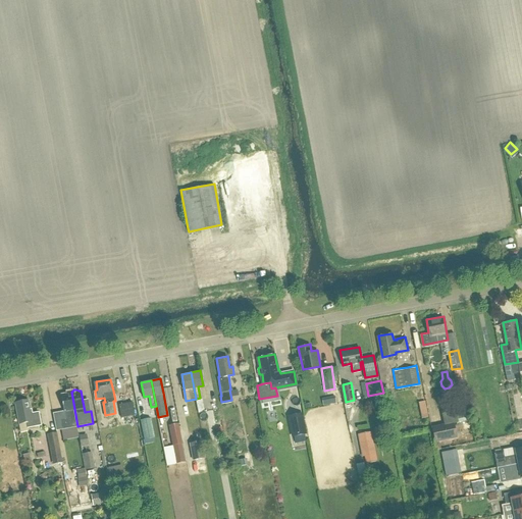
[(77,426),(71,392),(69,393),(67,392),(64,392),(63,394),(61,394),(64,411),(65,411),(66,417),(58,418),(60,429),(77,426)]
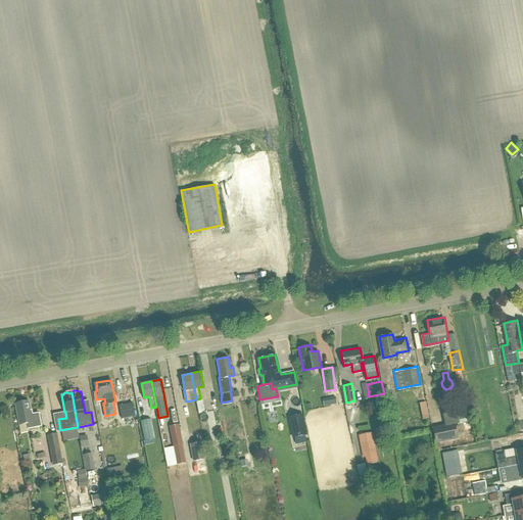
[(31,413),(30,409),(29,399),(16,402),(19,423),(27,422),(28,427),(41,425),(39,412),(31,413)]
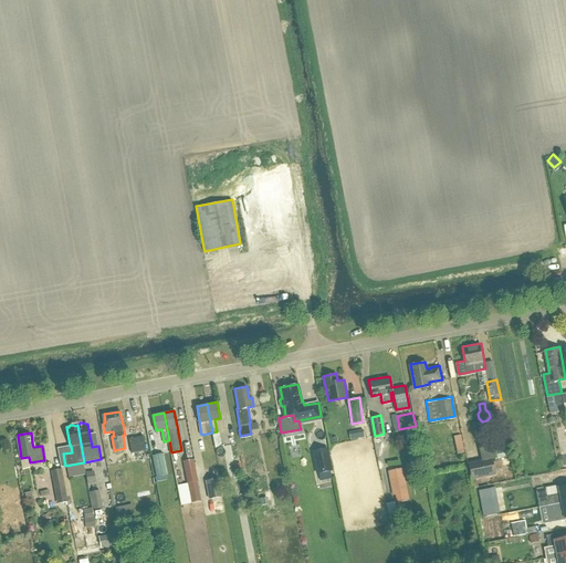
[(132,451),(145,448),(143,434),(128,437),(132,451)]
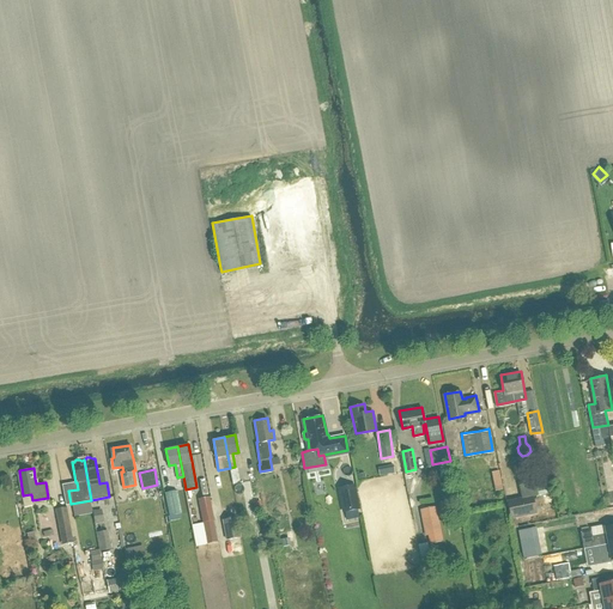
[(519,481),(520,493),(535,492),(534,480),(519,481)]
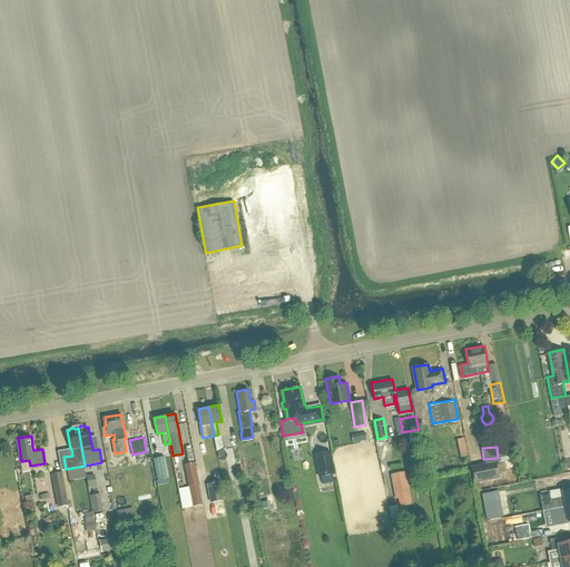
[(317,476),(335,472),(330,449),(313,452),(317,476)]
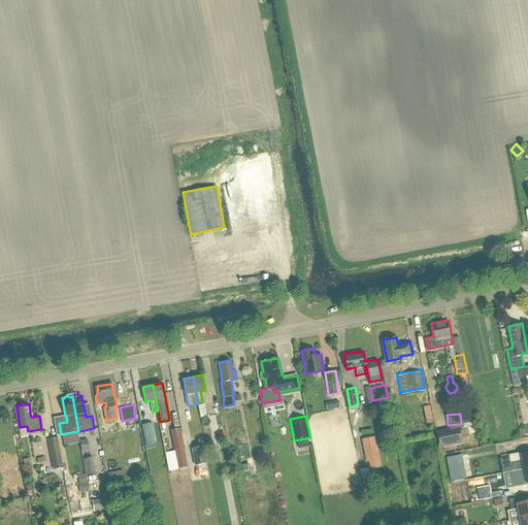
[(145,444),(157,441),(153,421),(142,423),(145,444)]
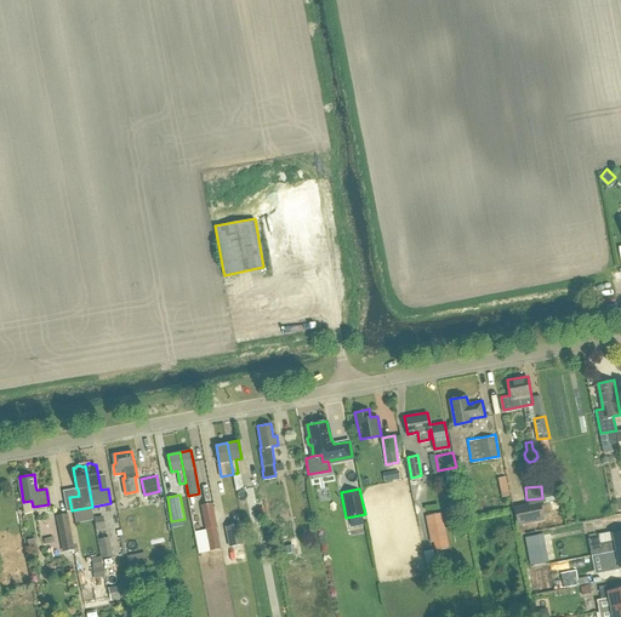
[(517,523),(542,518),(540,501),(513,507),(517,523)]
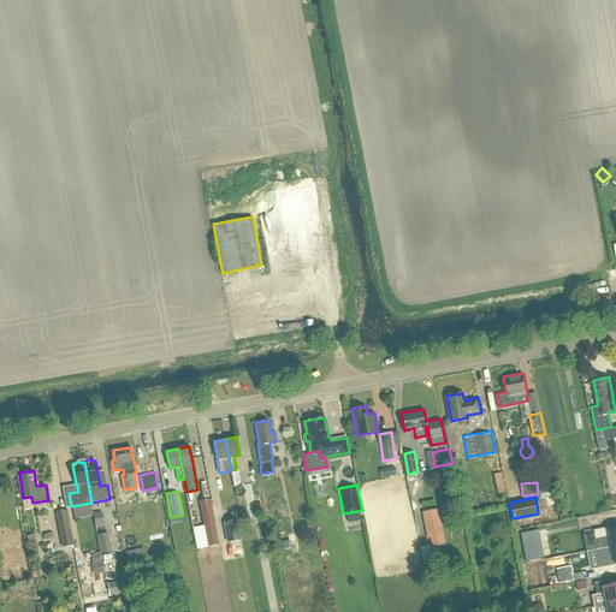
[(205,523),(214,522),(211,498),(200,500),(205,523)]
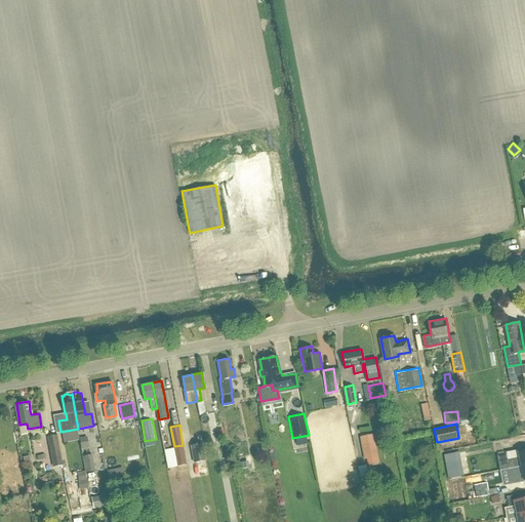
[(57,433),(48,435),(54,465),(64,464),(57,433)]
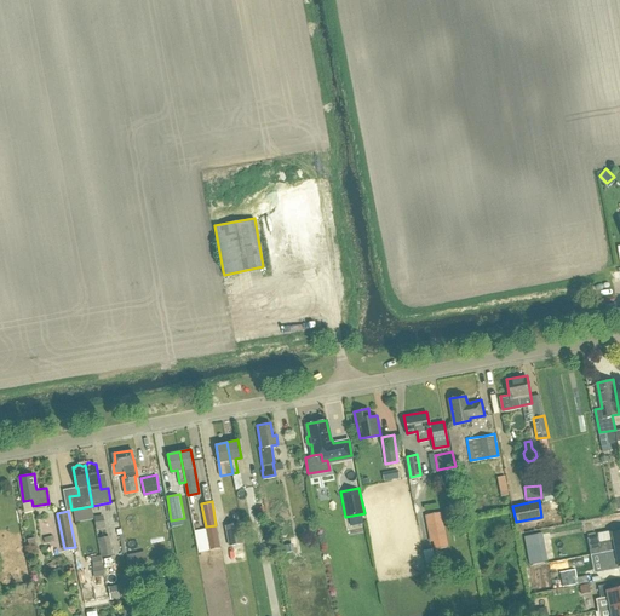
[(440,511),(424,514),(429,541),(445,537),(440,511)]
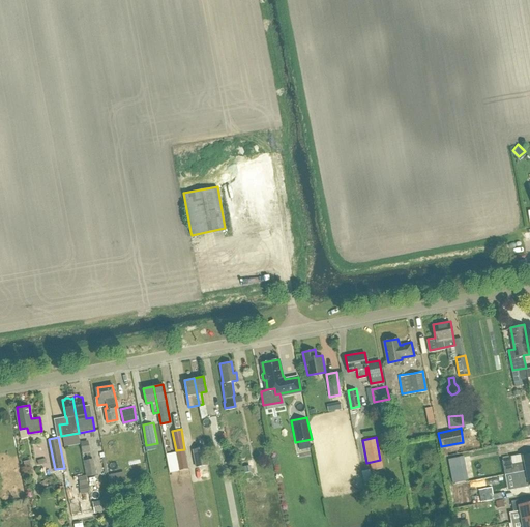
[(193,448),(196,466),(207,464),(204,446),(193,448)]
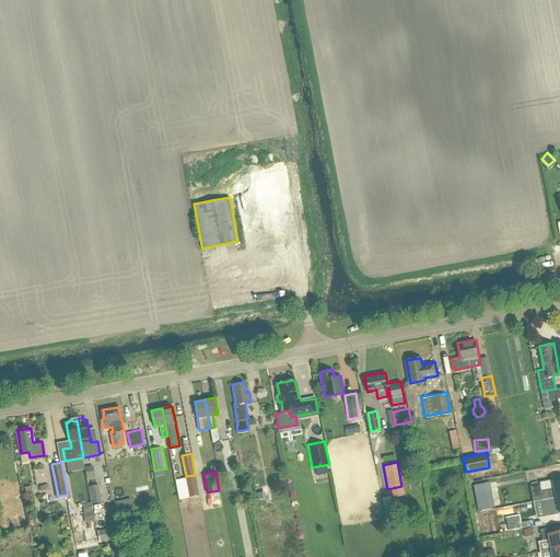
[(195,475),(186,476),(189,496),(199,494),(195,475)]
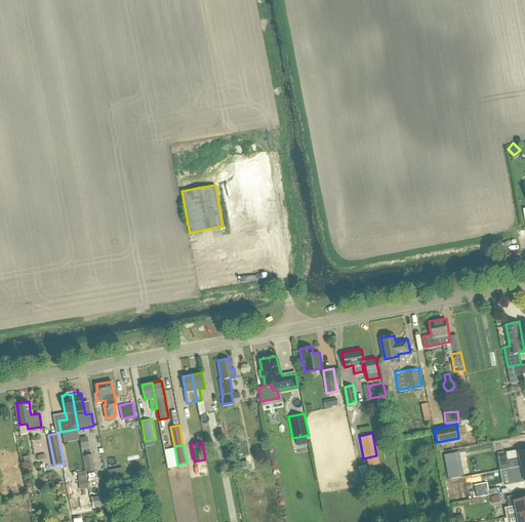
[(507,453),(497,454),(499,469),(508,468),(521,465),(524,464),(524,449),(518,450),(519,455),(508,458),(507,453)]
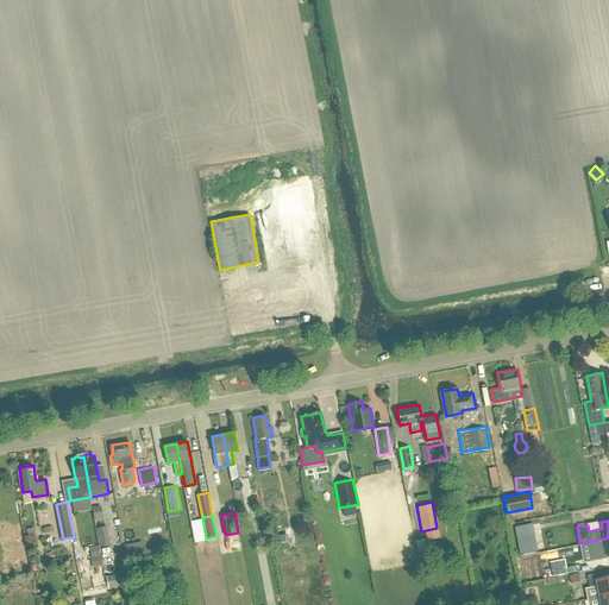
[(100,544),(110,542),(107,525),(98,527),(100,544)]
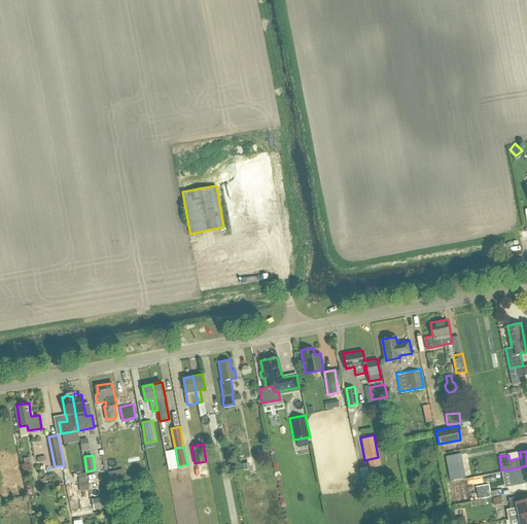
[(447,462),(450,478),(464,476),(461,459),(447,462)]
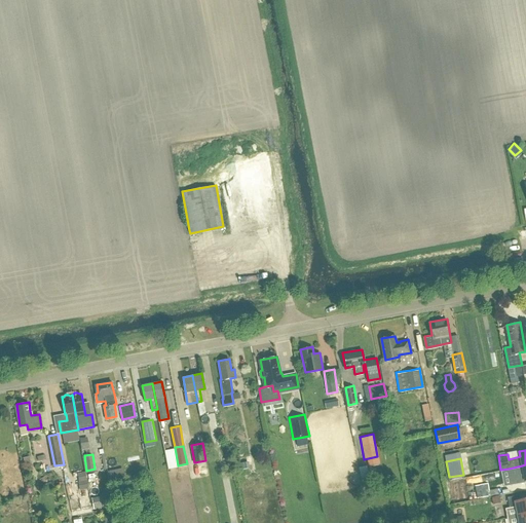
[(525,464),(522,465),(509,469),(512,484),(525,481),(525,480),(525,479),(525,464)]
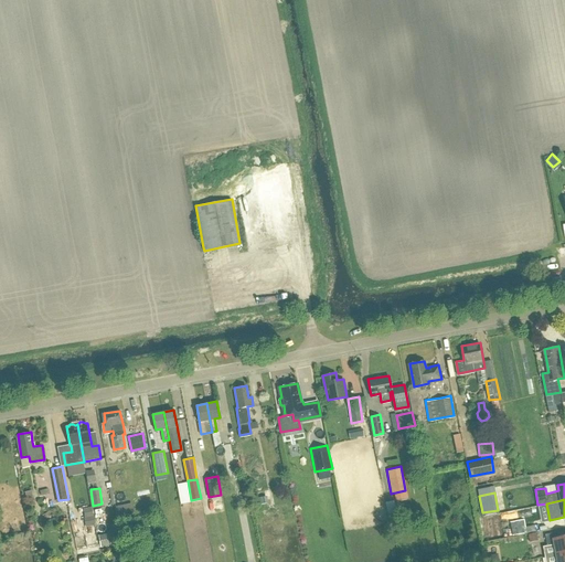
[(119,521),(135,518),(131,501),(116,505),(119,521)]
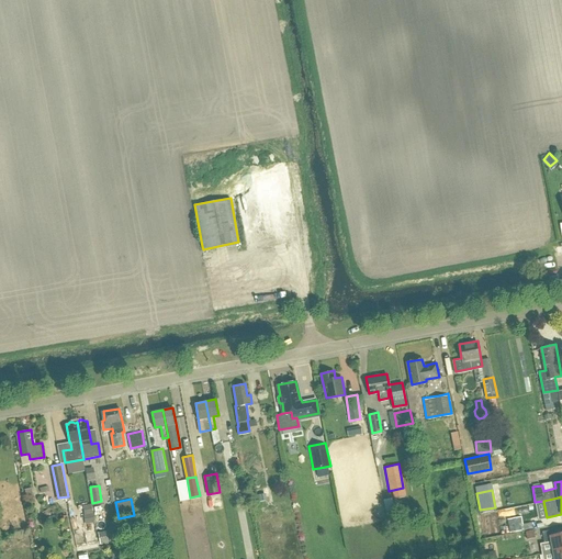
[(82,502),(83,521),(92,520),(91,502),(82,502)]
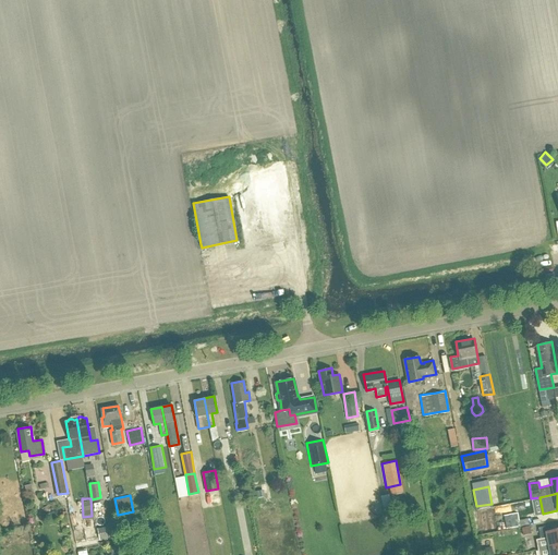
[(497,529),(494,507),(478,509),(481,523),(478,523),(480,531),(497,529)]
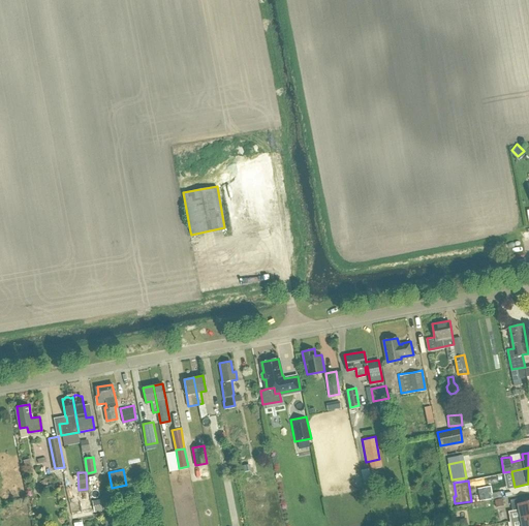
[(109,495),(92,497),(93,508),(111,506),(109,495)]
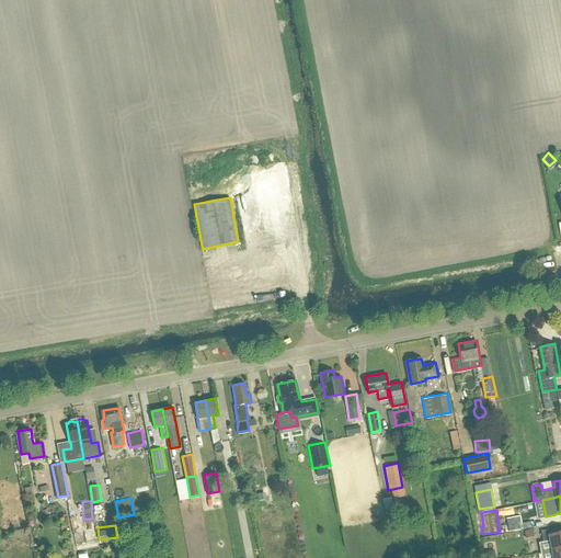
[(551,549),(560,547),(560,532),(559,533),(557,526),(541,530),(544,542),(550,541),(551,549)]
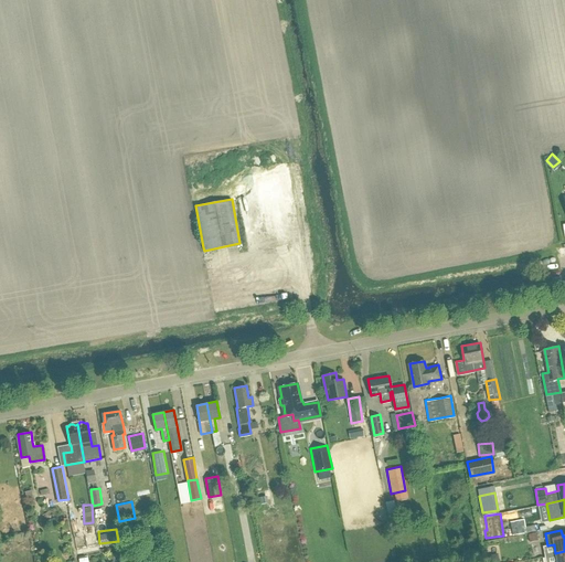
[(564,561),(564,551),(555,553),(556,561),(564,561)]
